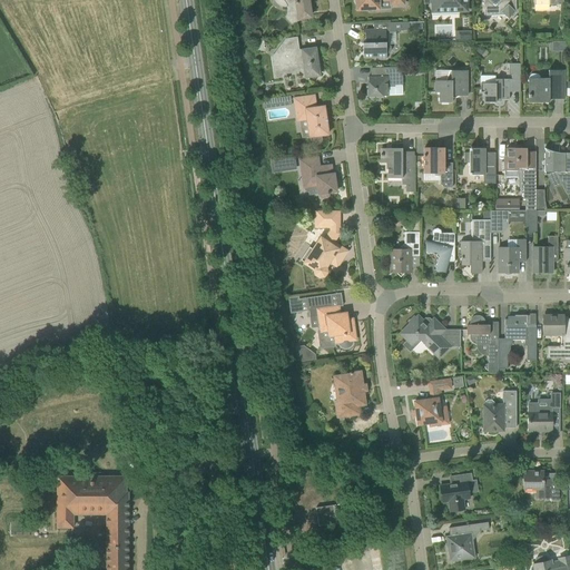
[(265,0),(266,0),(265,0),(283,0),(285,2),(286,5),(287,7),(287,10),(287,12),(287,15),(286,18),(292,23),(291,25),(300,21),(300,19),(311,17),(307,0),(265,0)]
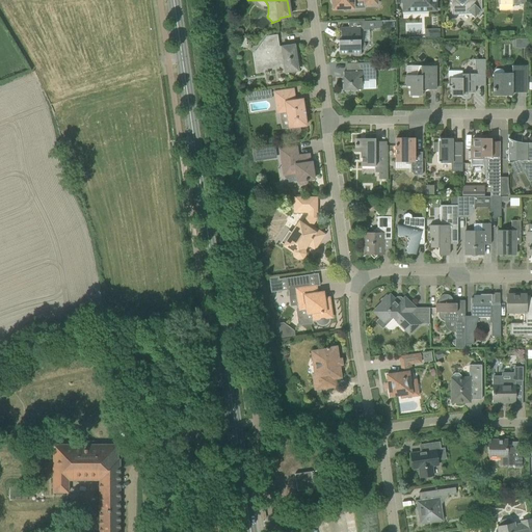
[(377,4),(376,0),(331,0),(333,9),(353,9),(353,1),(364,0),(365,4),(377,4)]
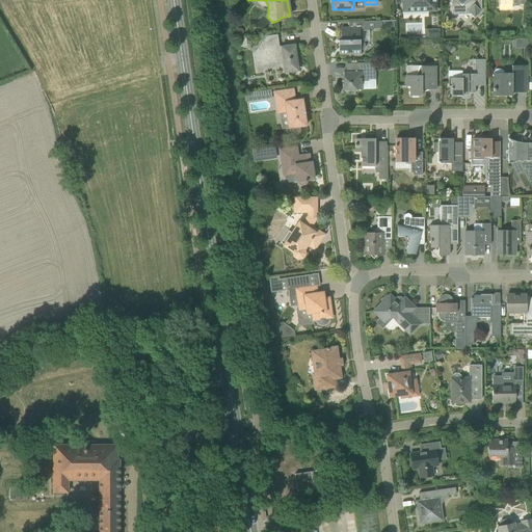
[(403,0),(403,1),(403,11),(435,10),(434,0),(403,0)]
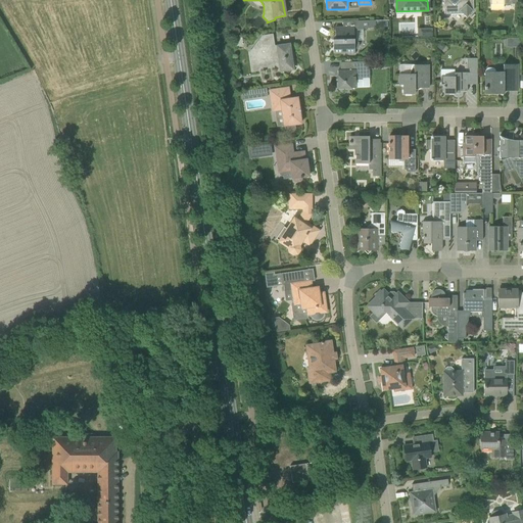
[(443,0),(443,8),(444,15),(450,15),(453,12),(460,11),(463,14),(466,17),(473,11),(473,1),(472,0),(443,0)]
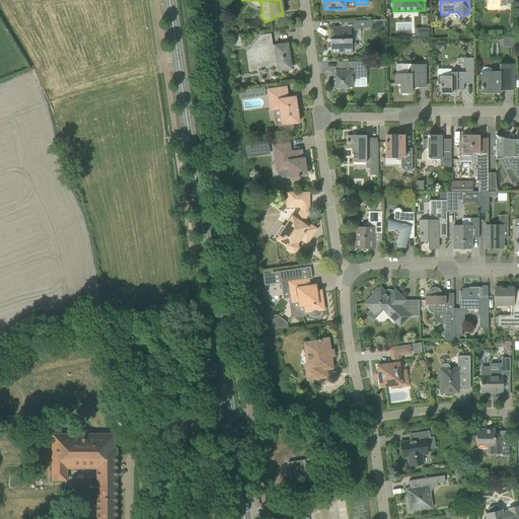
[(351,41),(351,30),(351,27),(332,27),(332,40),(329,40),(330,53),(344,53),(344,55),(352,55),(352,49),(353,49),(354,49),(355,48),(356,47),(356,45),(356,44),(355,43),(355,42),(353,41),(352,41),(351,41)]
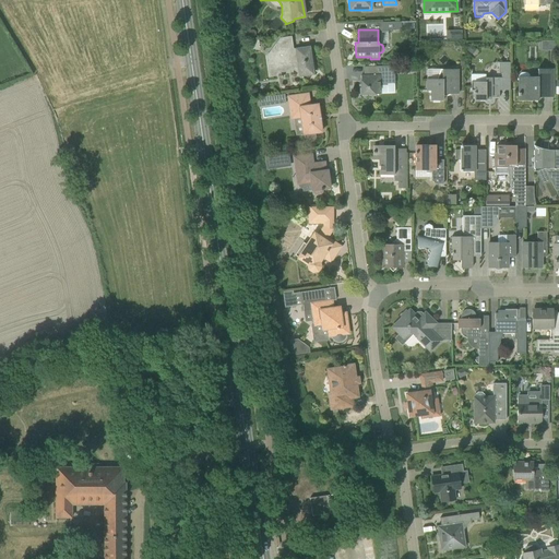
[(311,60),(310,50),(309,47),(298,49),(296,51),(294,50),(293,50),(290,37),(281,38),(266,57),(270,76),(276,75),(283,67),(289,66),(290,68),(297,72),(298,72),(299,73),(302,76),(313,74),(312,69),(314,69),(312,60),(311,60)]
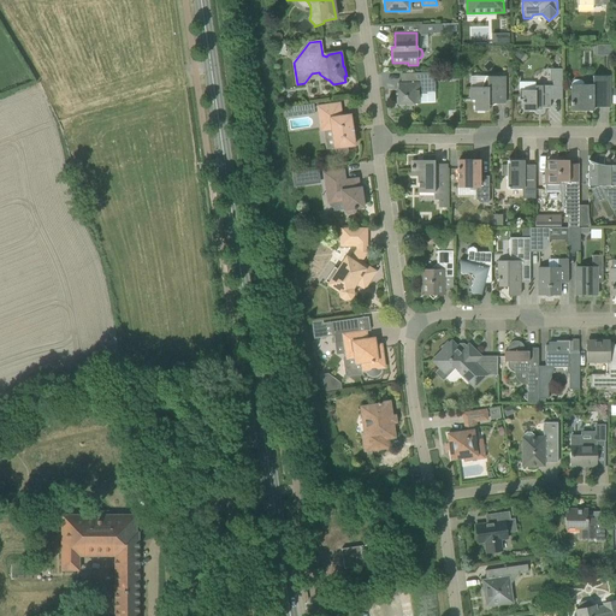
[(276,46),(277,55),(283,54),(285,49),(284,45),(276,46)]
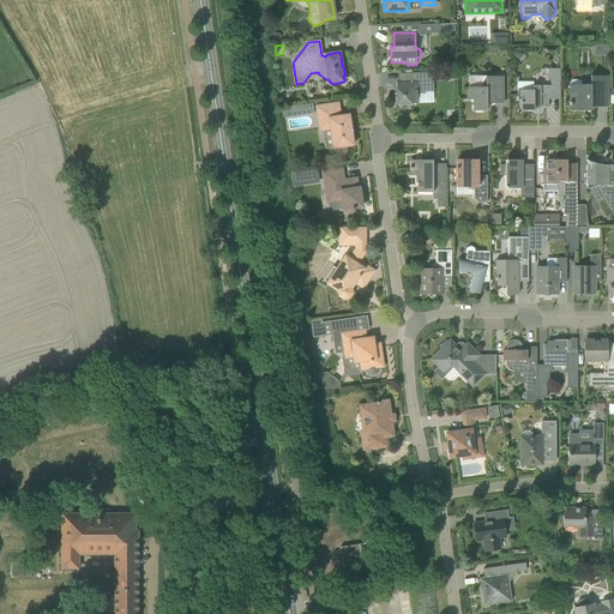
[(551,86),(560,86),(560,68),(547,68),(548,80),(551,80),(551,86)]
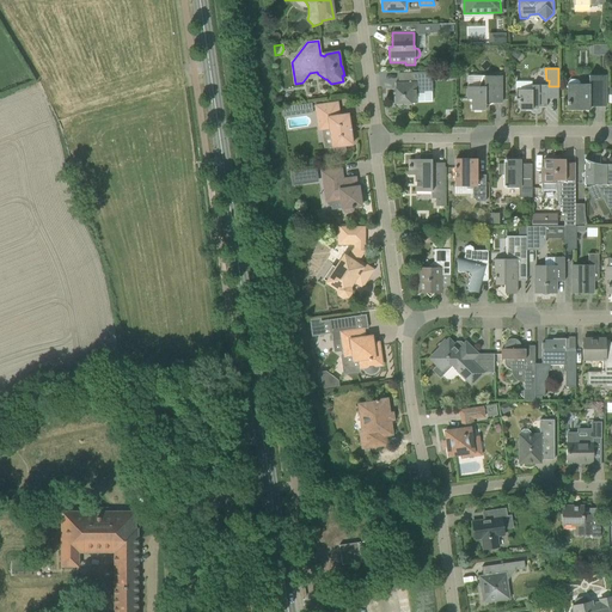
[(430,73),(398,74),(398,84),(395,84),(396,104),(416,103),(416,93),(423,93),(423,92),(432,91),(430,73)]
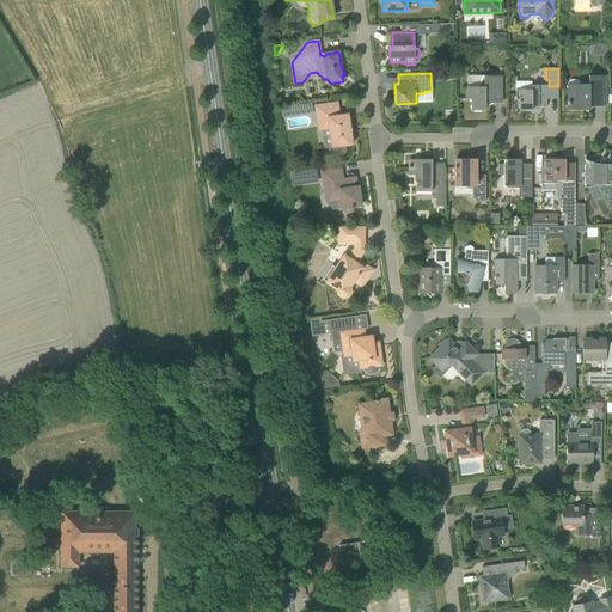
[(588,85),(580,85),(580,81),(576,80),(570,80),(568,83),(568,85),(568,110),(589,110),(589,106),(605,106),(605,75),(588,75),(588,85)]
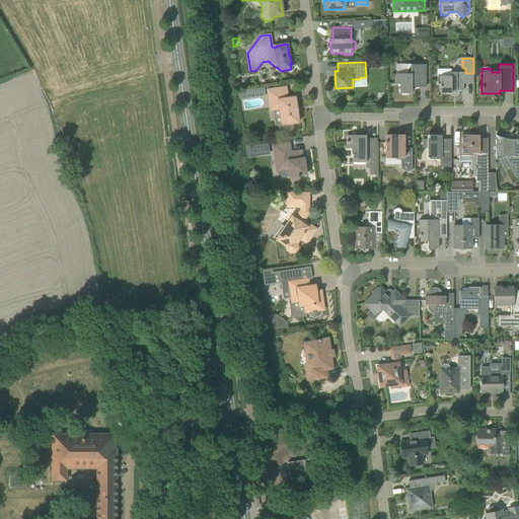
[(425,65),(396,65),(396,85),(400,85),(400,94),(412,93),(412,87),(425,87),(425,77),(425,65)]
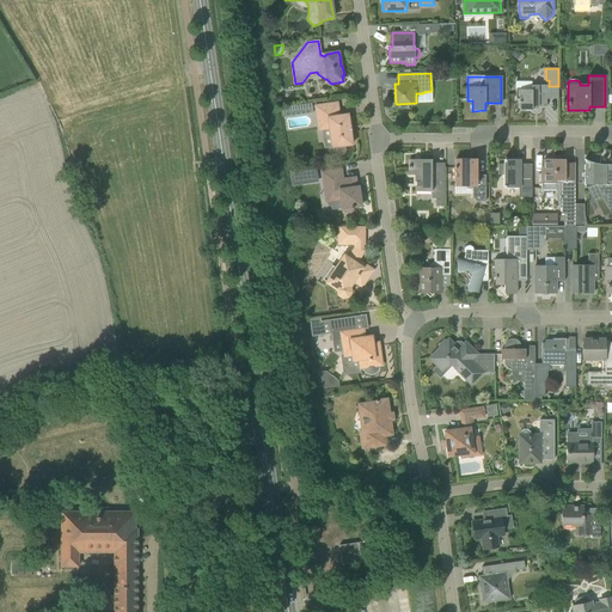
[(546,106),(546,95),(546,85),(531,85),(531,90),(515,90),(515,99),(519,99),(519,110),(532,110),(532,106),(546,106)]
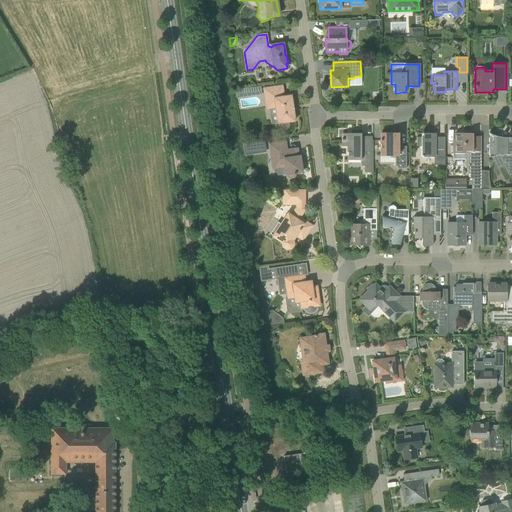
[(259,86),(247,88),(248,96),(260,94),(259,86)]
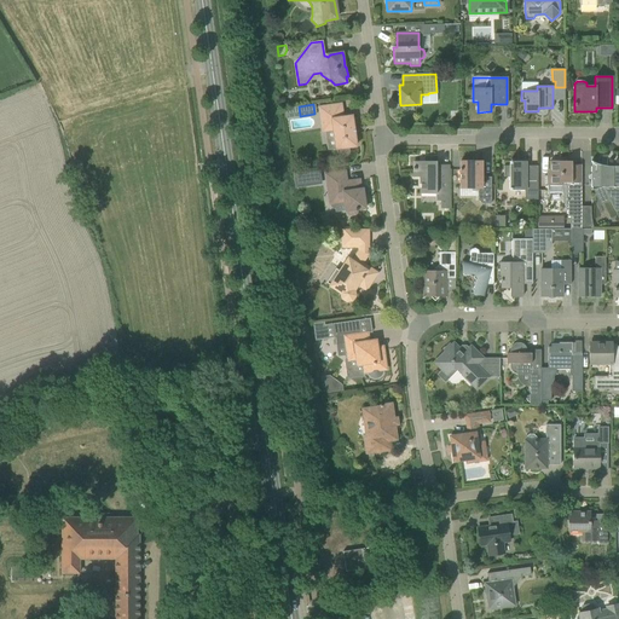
[(329,106),(319,108),(322,126),(327,125),(327,127),(329,129),(331,131),(334,129),(336,149),(337,149),(339,151),(340,154),(341,155),(343,156),(346,155),(348,152),(348,150),(348,148),(356,146),(352,116),(331,119),(329,106)]
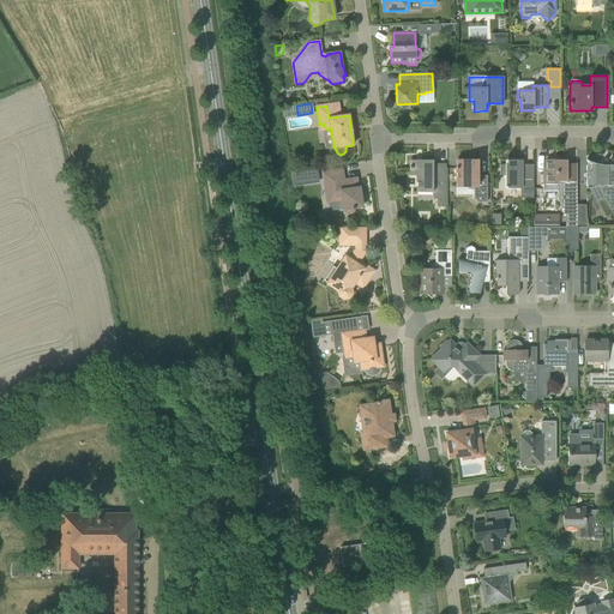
[(534,198),(534,176),(534,164),(521,164),(521,160),(505,161),(505,164),(499,164),(499,175),(505,175),(505,188),(523,188),(524,198),(534,198)]
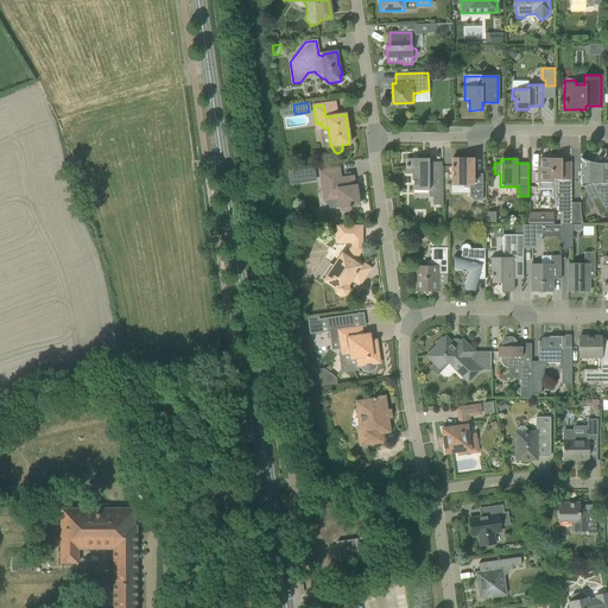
[(571,203),(571,173),(571,162),(562,162),(562,158),(552,158),(540,158),(540,168),(538,168),(538,173),(534,173),(534,181),(538,181),(538,183),(538,190),(552,190),(552,192),(553,201),(556,201),(556,203),(558,203),(558,213),(561,213),(559,220),(561,220),(561,225),(571,225),(571,223),(571,203)]
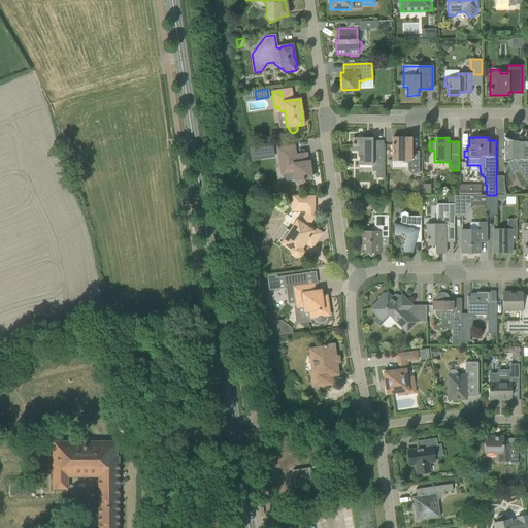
[(527,141),(525,142),(520,142),(516,141),(512,140),(507,139),(504,137),(504,138),(504,139),(505,139),(505,140),(504,142),(504,149),(503,149),(502,150),(502,151),(502,152),(502,153),(503,154),(504,154),(504,159),(505,161),(504,162),(515,160),(515,159),(524,179),(527,179),(527,141)]
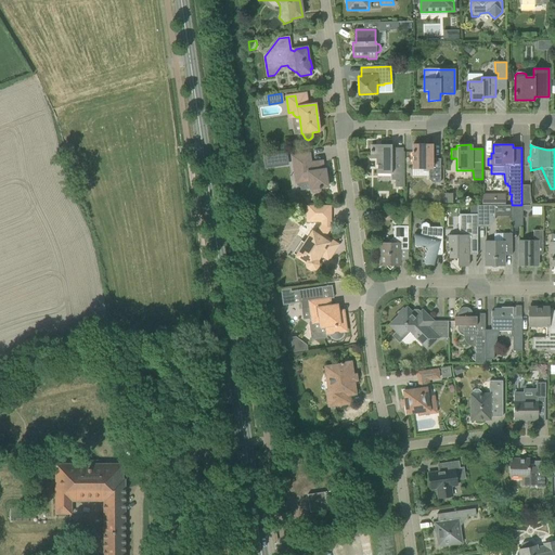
[(402,188),(401,149),(391,149),(391,145),(371,145),(371,151),(370,151),(370,153),(371,153),(371,159),(377,159),(377,175),(390,173),(390,180),(395,180),(395,188),(402,188)]
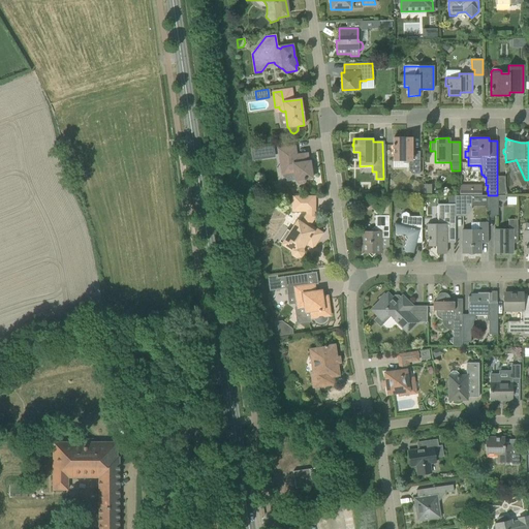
[(412,152),(412,141),(412,138),(393,138),(393,149),(394,161),(403,161),(403,163),(408,163),(408,170),(411,175),(419,175),(419,162),(419,152),(412,152)]
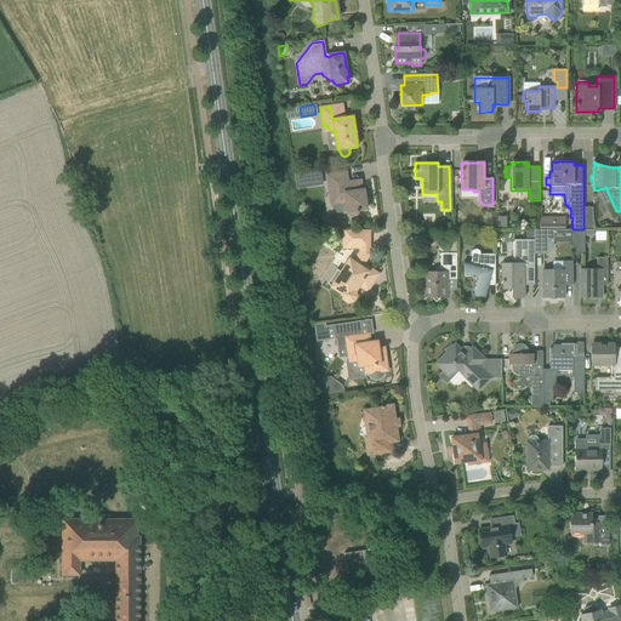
[(320,171),(296,175),(297,187),(322,183),(320,171)]
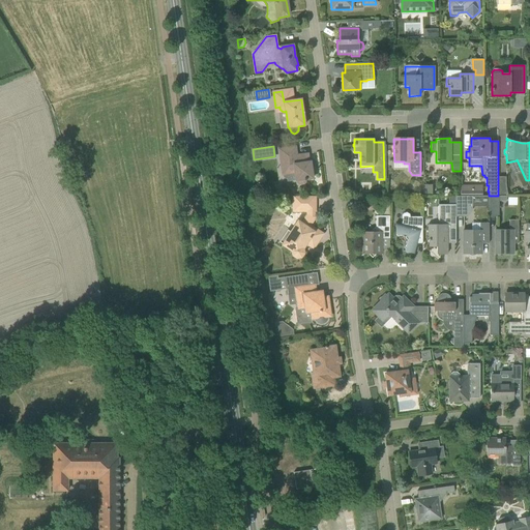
[(295,147),(285,148),(278,149),(281,166),(285,168),(294,167),(296,181),(297,180),(298,183),(299,184),(303,183),(305,181),(304,179),(313,178),(311,163),(308,163),(307,154),(296,155),(295,147)]
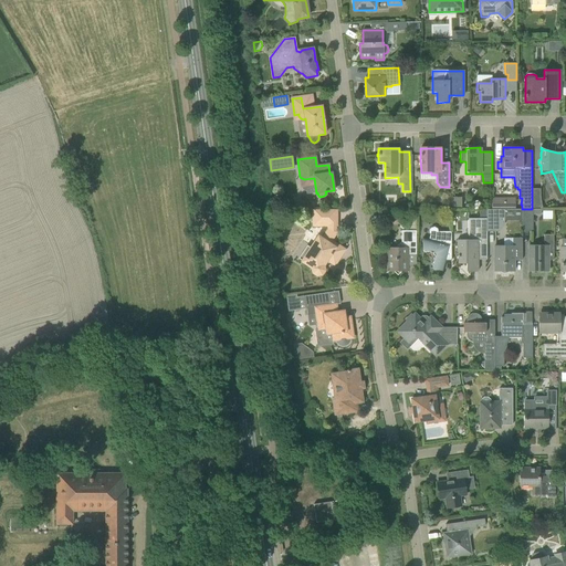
[(91,191),(87,175),(75,177),(79,194),(91,191)]
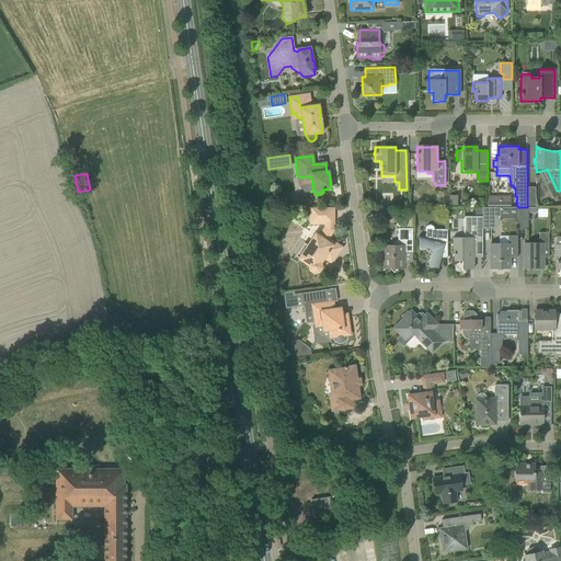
[(535,187),(527,187),(527,206),(537,206),(537,203),(536,201),(536,194),(535,187)]
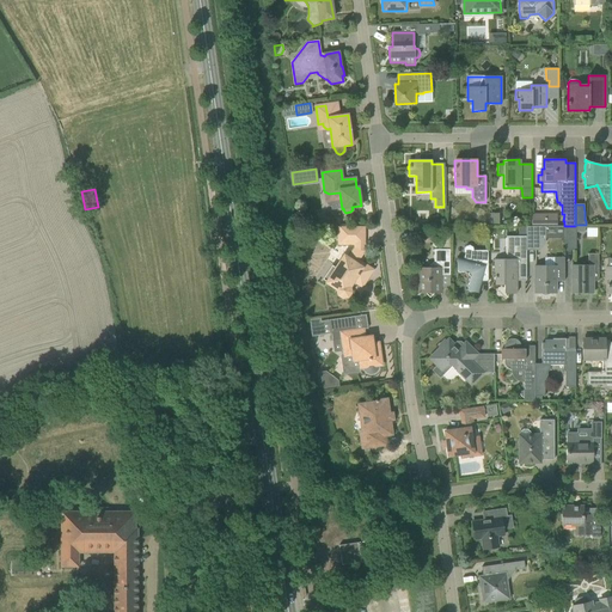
[(545,240),(545,226),(526,226),(526,237),(526,250),(537,250),(537,240),(545,240)]
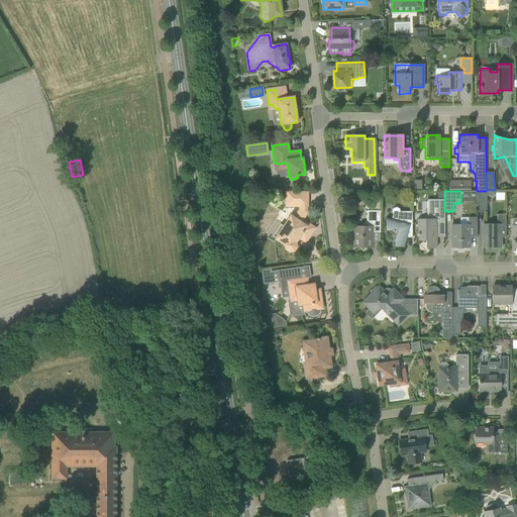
[(493,191),(487,191),(477,191),(477,211),(487,211),(487,196),(493,196),(493,191)]
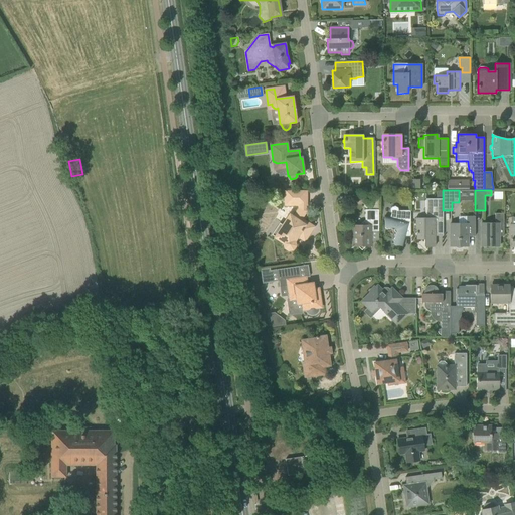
[(306,211),(306,191),(296,191),(285,191),(285,205),(299,205),(299,209),(298,211),(304,215),(306,211)]
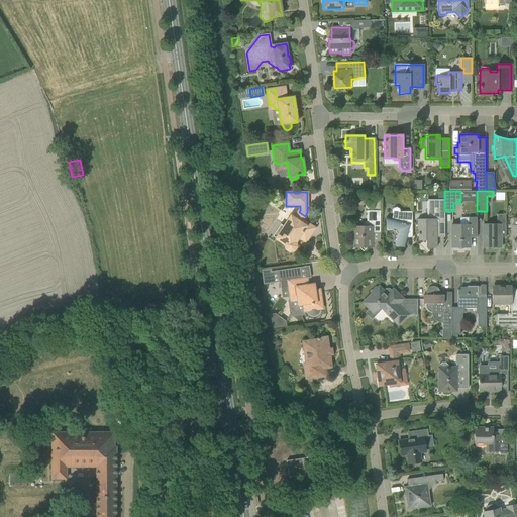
[(444,227),(444,211),(444,200),(427,200),(427,206),(431,210),(431,218),(429,221),(427,221),(425,219),(417,219),(417,230),(418,230),(418,231),(418,241),(426,241),(426,247),(436,247),(436,240),(436,237),(444,237),(444,227)]
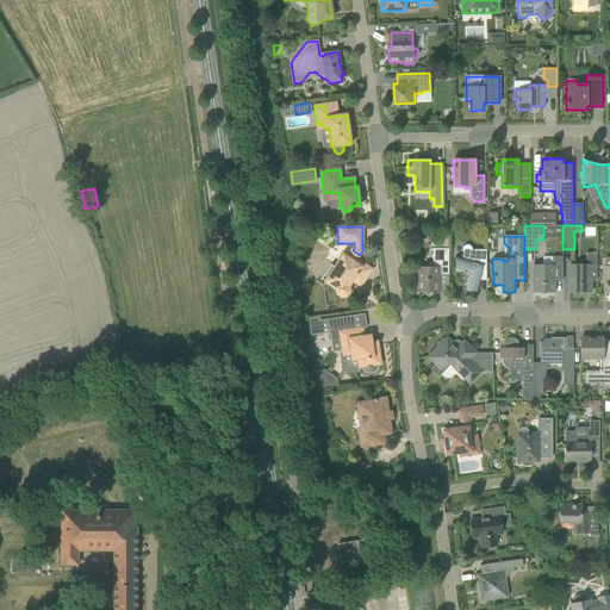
[(486,249),(472,249),(472,248),(471,247),(470,246),(468,244),(467,244),(466,244),(465,246),(464,247),(462,248),(462,249),(462,251),(464,253),(461,259),(455,257),(455,272),(466,272),(468,277),(467,281),(465,285),(466,287),(465,290),(467,290),(467,292),(473,292),(477,292),(479,286),(479,281),(486,281),(486,249)]
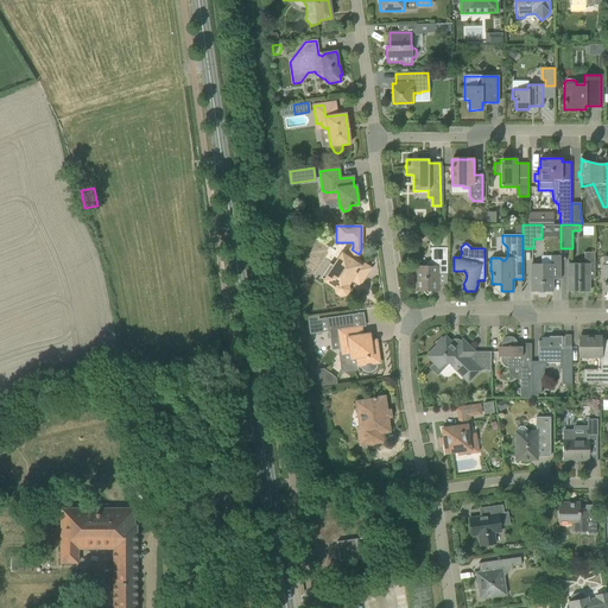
[(416,266),(416,273),(415,276),(415,283),(416,285),(416,292),(423,292),(426,296),(431,292),(437,292),(437,273),(447,273),(447,248),(431,248),(431,260),(424,266),(416,266)]
